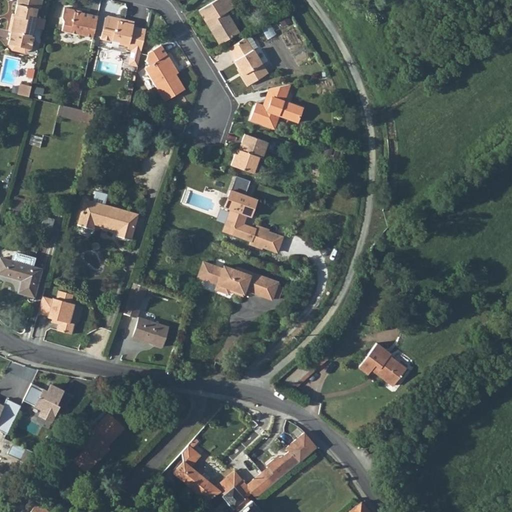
[(43,1),(37,0),(19,0),(14,20),(12,20),(9,33),(11,34),(8,46),(12,52),(25,55),(31,52),(34,39),(31,39),(34,29),(36,20),(38,11),(40,11),(43,1)]
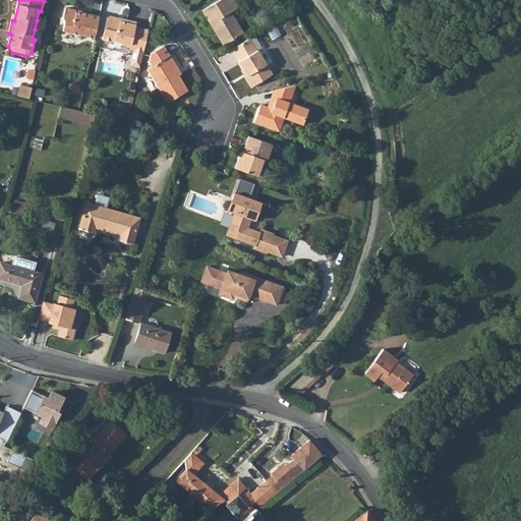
[(216,0),(201,10),(222,44),(241,32),(228,12),(238,6),(233,0),(216,0)]
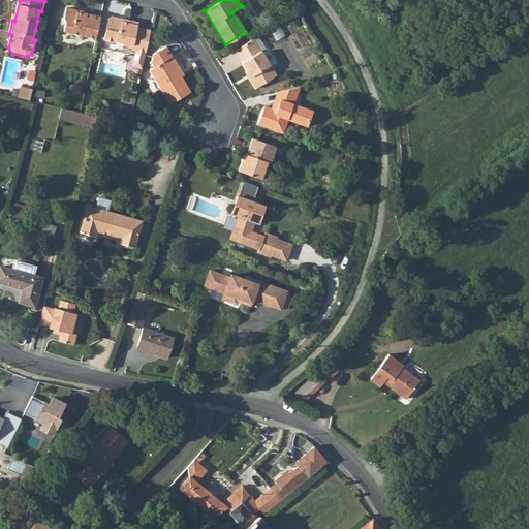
[(62,19),(64,5),(56,3),(53,17),(62,19)]
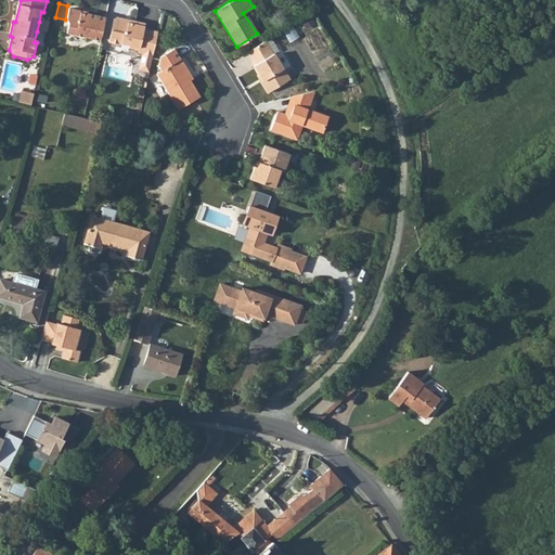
[(100,39),(105,15),(88,11),(88,14),(79,12),(80,9),(67,5),(65,20),(69,21),(67,31),(100,39)]
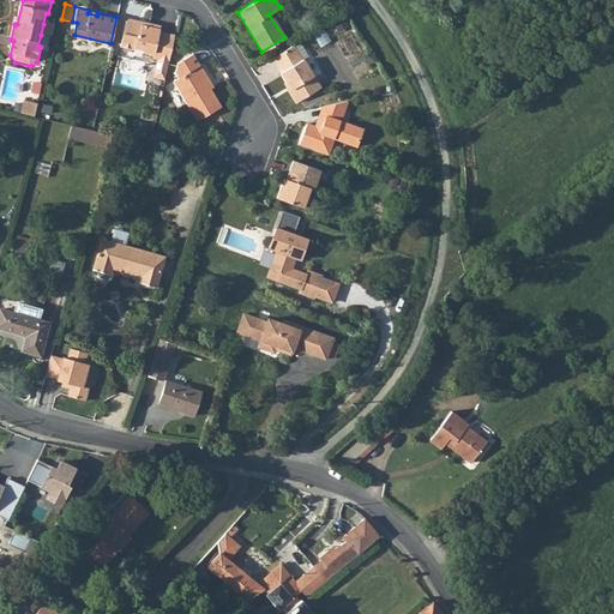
[(168,61),(174,34),(160,30),(161,24),(130,17),(126,19),(120,46),(133,48),(133,47),(142,49),(142,52),(154,55),(152,58),(158,59),(155,77),(164,79),(168,61)]
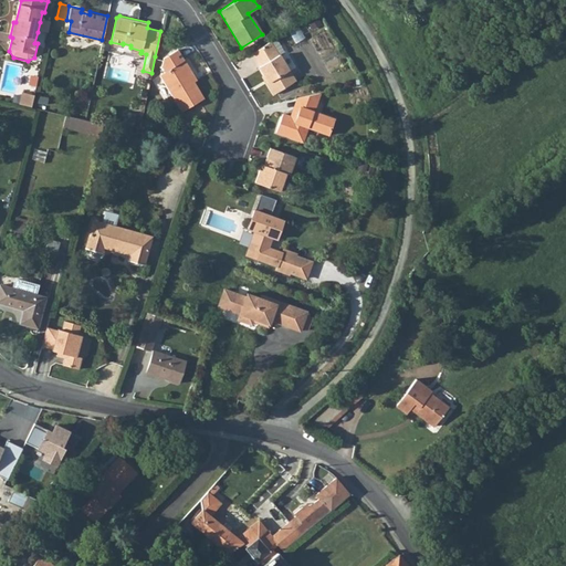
[(49,23),(40,22),(38,32),(46,34),(49,23)]
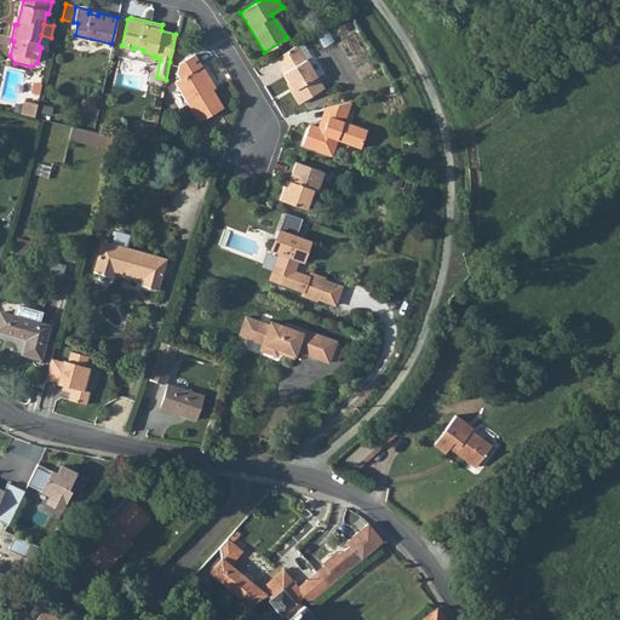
[(275,56),(285,73),(282,74),(292,91),(291,92),(297,104),(321,90),(304,61),(302,62),(293,46),(275,56)]
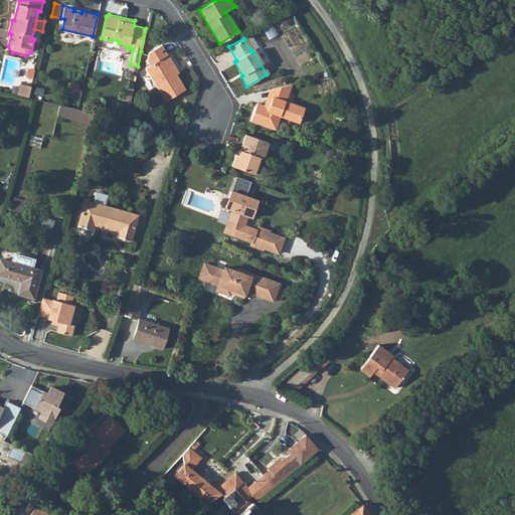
[(146,68),(167,102),(186,90),(174,70),(177,68),(168,55),(162,45),(149,53),(148,61),(151,66),(146,68)]
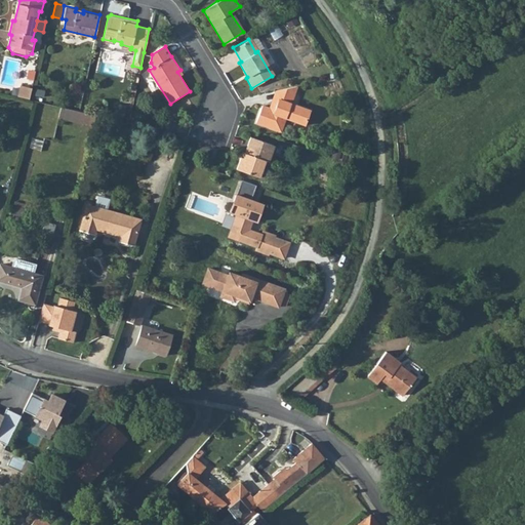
[(31,98),(35,81),(25,79),(21,96),(31,98)]
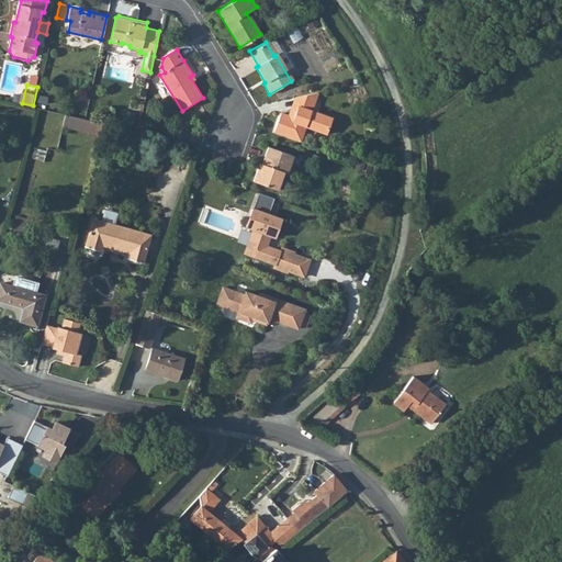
[(288,114),(279,111),(272,131),(300,139),(306,121),(316,124),(314,131),(325,134),(330,119),(311,110),(316,91),(295,97),(294,99),(298,104),(293,116),(288,114)]
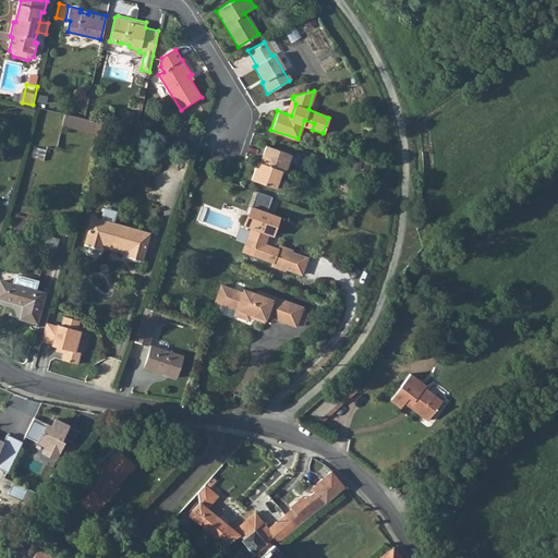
[(286,113),(291,116),(295,104),(292,98),(286,113)]
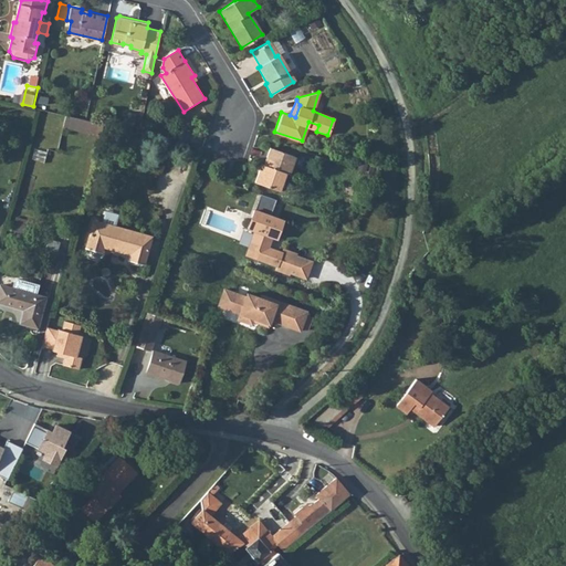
[(72,113),(61,111),(59,123),(70,125),(72,113)]
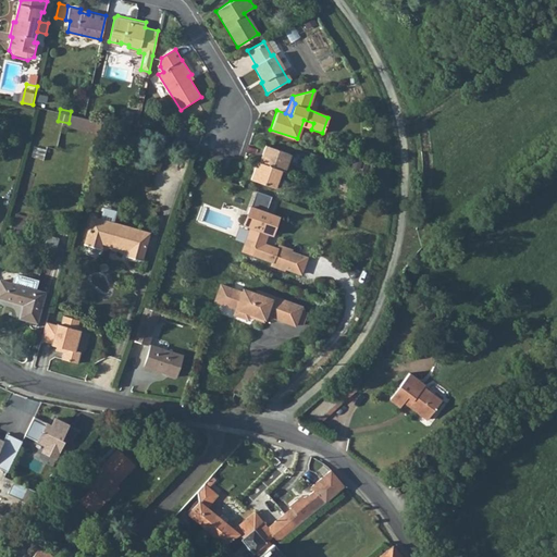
[(85,113),(71,111),(69,123),(85,126),(87,114),(85,113)]
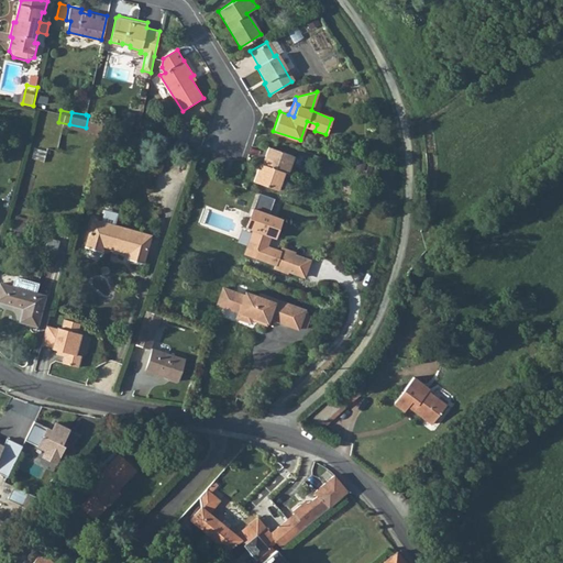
[(99,118),(88,116),(86,128),(96,130),(99,118)]
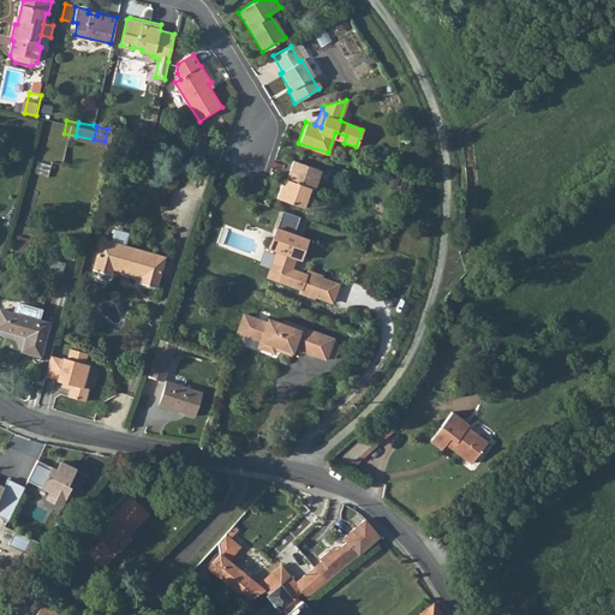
[(276,198),(302,208),(309,187),(312,189),(320,169),(293,161),(285,184),(281,183),(276,198)]
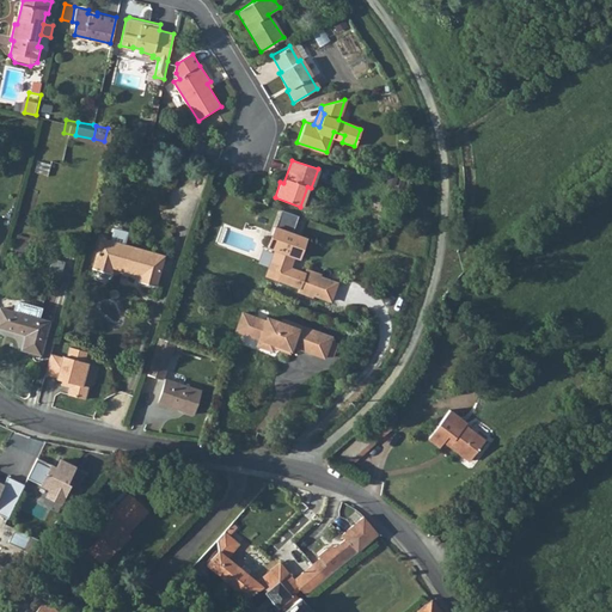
[(292,222),(275,218),(270,230),(263,250),(271,252),(267,265),(270,267),(267,277),(276,280),(276,282),(297,289),(295,293),(311,298),(311,295),(329,301),(334,283),(317,277),(307,282),(300,280),(303,275),(287,270),(291,258),(297,259),(303,240),(288,236),(292,222)]
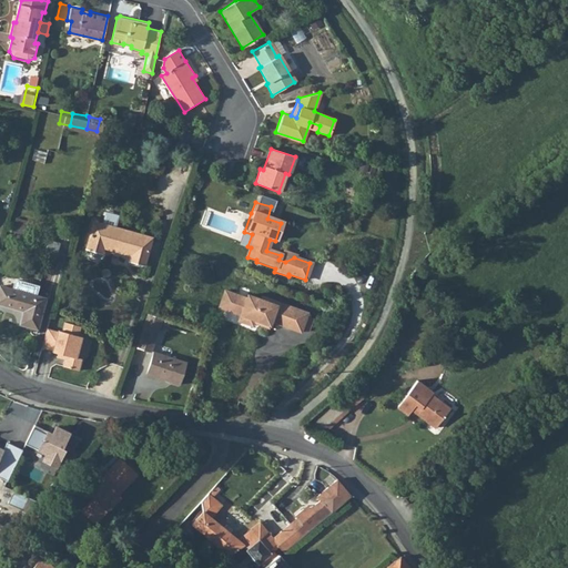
[(9,227),(10,227),(22,231),(26,220),(11,216),(9,227)]
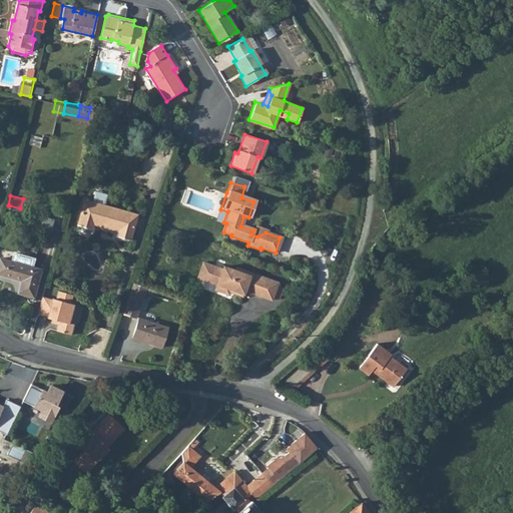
[(77,220),(91,223),(92,219),(119,225),(118,229),(130,232),(135,208),(82,197),(77,220)]
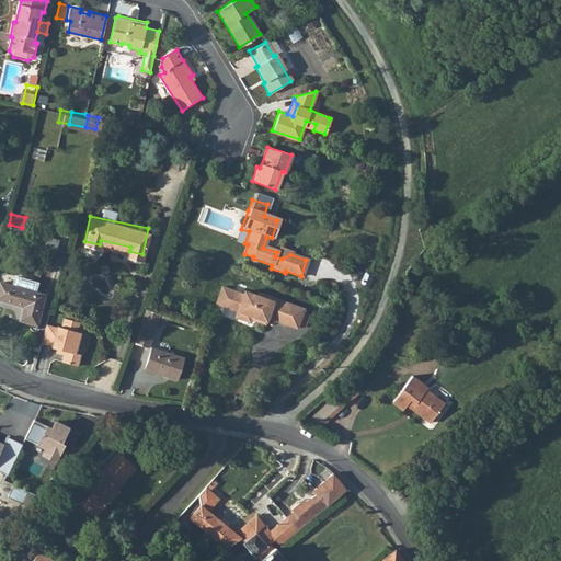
[(241,255),(253,259),(253,256),(244,254),(248,244),(244,243),(241,255)]
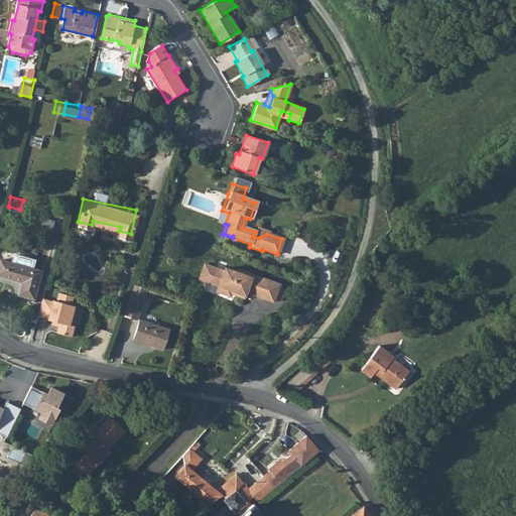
[(255,232),(253,236),(259,238),(267,234),(267,232),(256,229),(255,232)]
